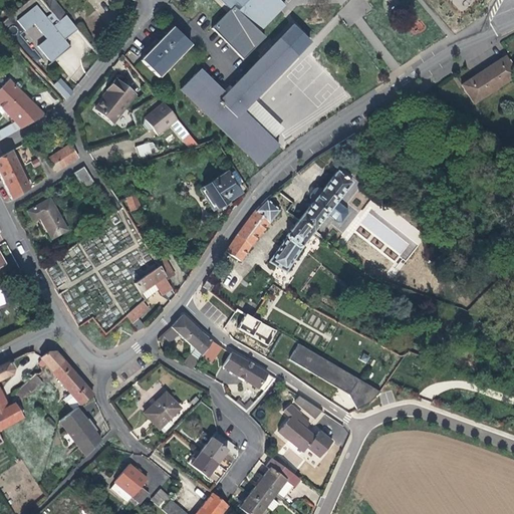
[(43,0),(38,0),(38,1),(53,20),(61,15),(49,0),(46,0),(45,1),(43,0)]
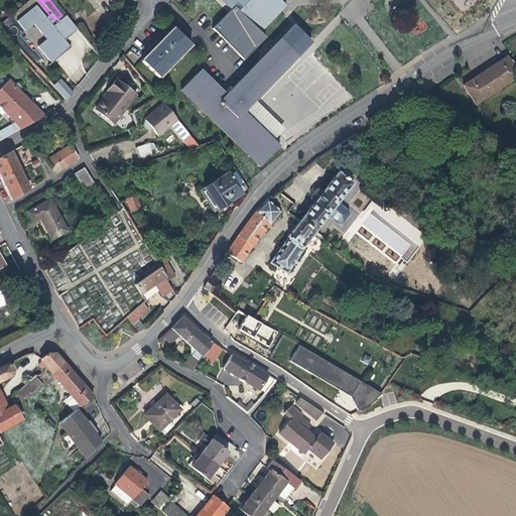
[(218,0),(229,10),(233,14),(215,28),(237,53),(236,55),(242,60),(264,38),(258,32),(283,7),(275,0),(218,0)]
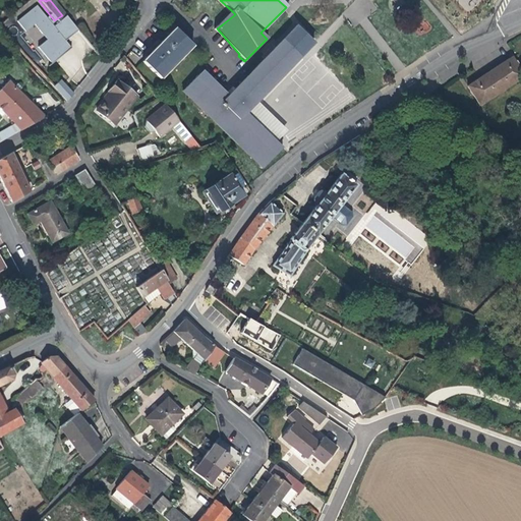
[(62,41),(74,31),(63,16),(51,26),(34,6),(14,21),(22,32),(32,24),(44,40),(36,47),(48,61),(61,50),(62,52),(68,48),(62,41)]
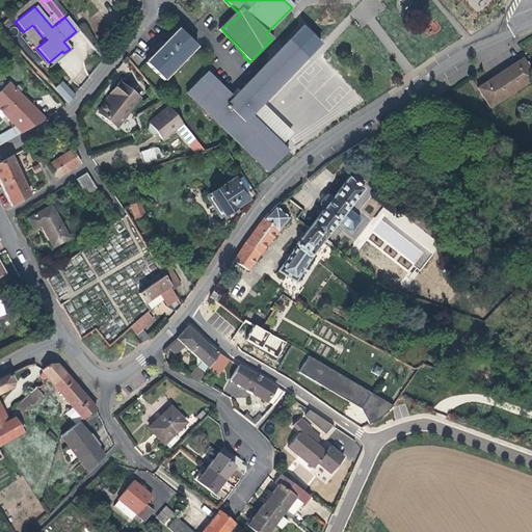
[(240,15),(236,10),(216,30),(243,57),(244,55),(221,29),(240,15)]
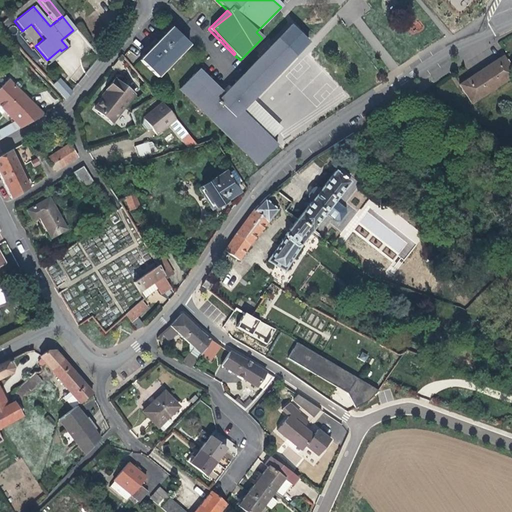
[(222,95),(195,69),(176,90),(220,132),(239,111),(248,102),(305,41),(289,25),(222,95)]
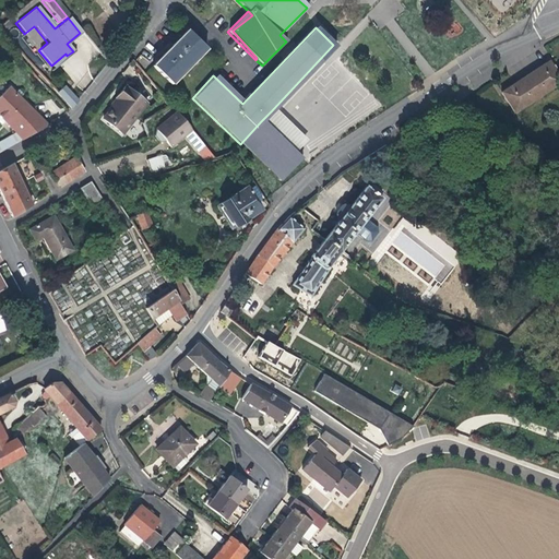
[(169,85),(204,49),(185,31),(179,36),(182,39),(178,44),(175,40),(161,56),(163,59),(159,63),(155,61),(151,67),(169,85)]
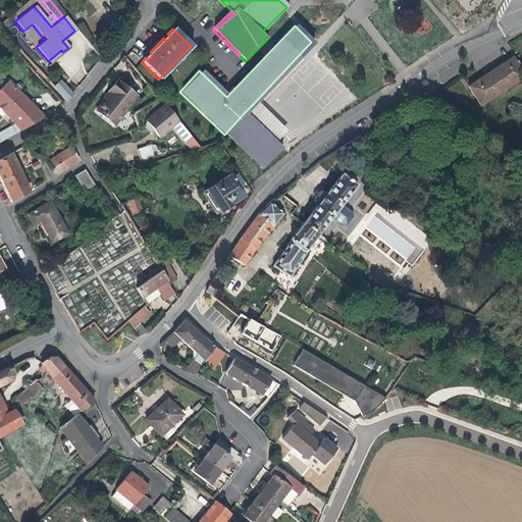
[(49,63),(62,52),(61,50),(48,61),(49,63)]
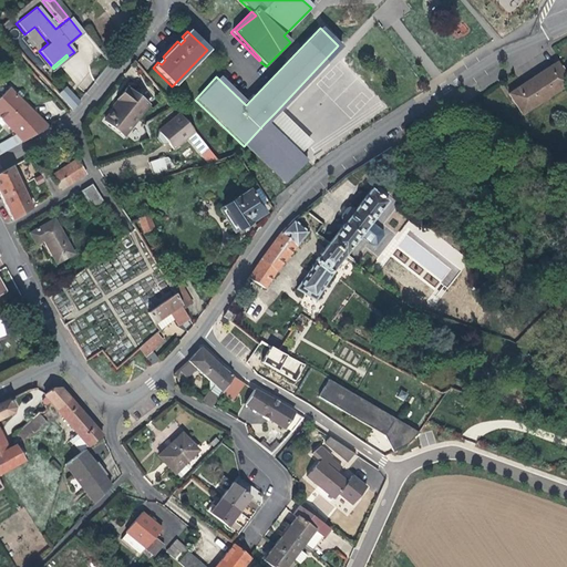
[(511,93),(525,114),(566,85),(566,74),(557,62),(511,93)]
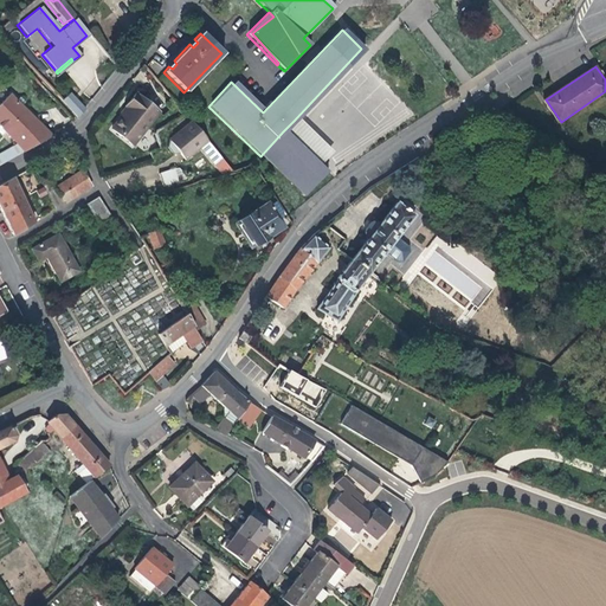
[(126,103),(118,110),(108,121),(126,140),(156,110),(135,89),(123,100),(126,103)]
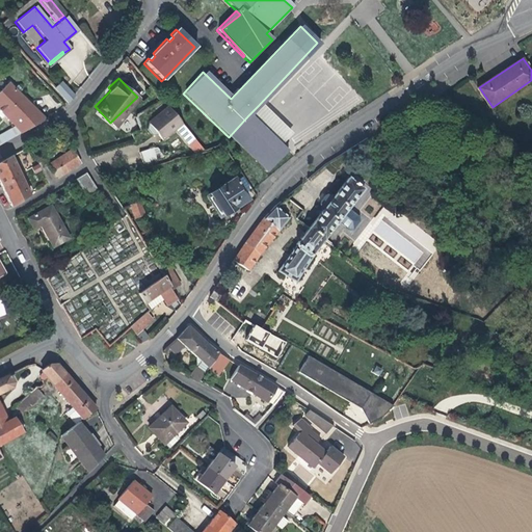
[(65,102),(72,94),(59,81),(52,88),(65,102)]
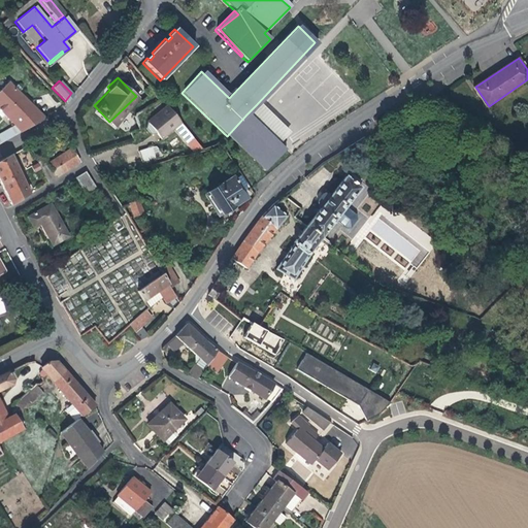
[(0,142),(31,125),(43,119),(17,93),(19,90),(14,86),(12,88),(6,83),(0,89),(0,116),(1,118),(3,114),(14,126),(0,133),(0,142)]
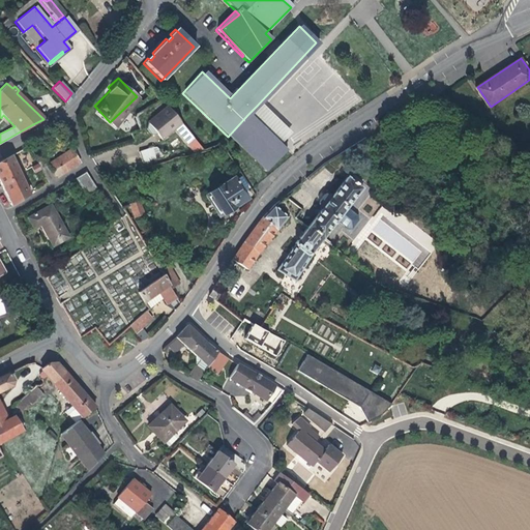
[(101,93),(104,96),(110,90),(108,87),(104,91),(101,93)]
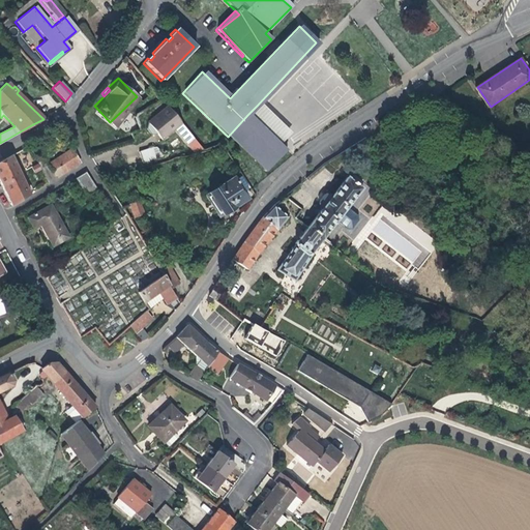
[(288,136),(257,106),(247,115),(258,125),(278,145),(288,136)]
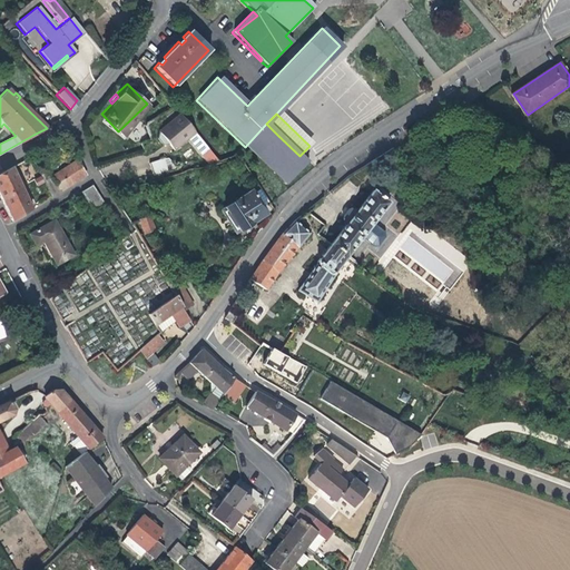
[(216,161),(178,115),(157,133),(159,136),(155,139),(161,147),(166,144),(173,151),(186,140),(207,165),(216,161)]
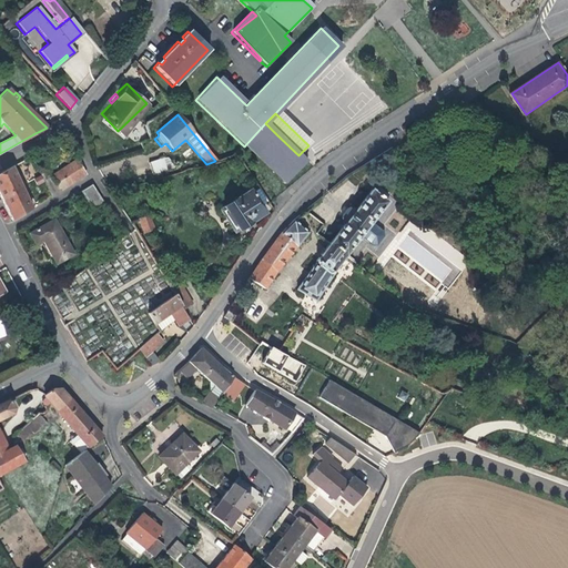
[(265,123),(244,146),(255,156),(276,134),(265,123)]
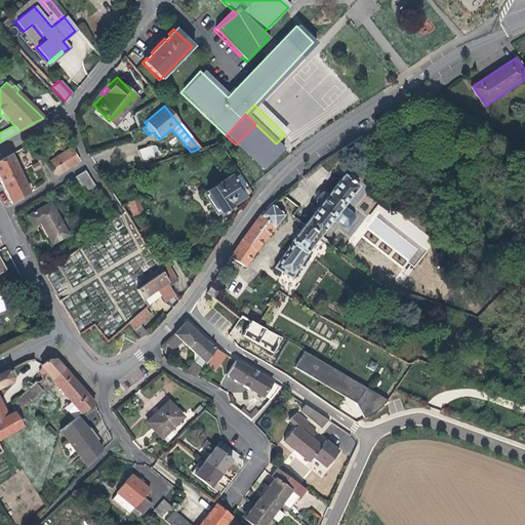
[(283,150),(276,144),(255,124),(236,145),(264,170),(283,150)]
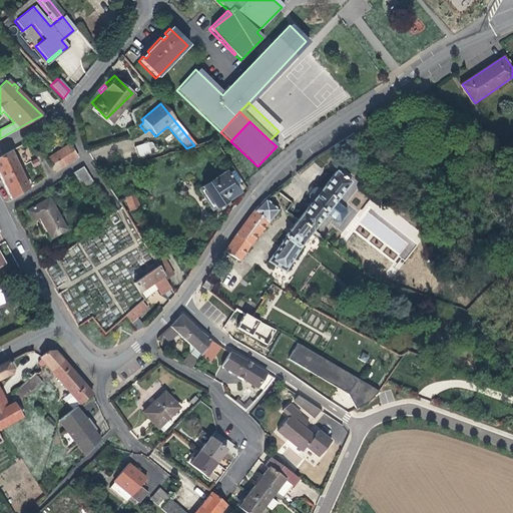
[(34,154),(44,177),(76,156),(67,144),(46,159),(41,151),(34,154)]
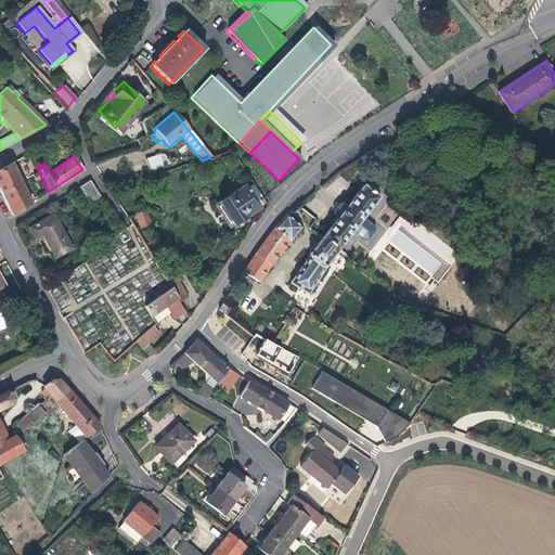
[(158,156),(145,160),(149,171),(162,167),(158,156)]
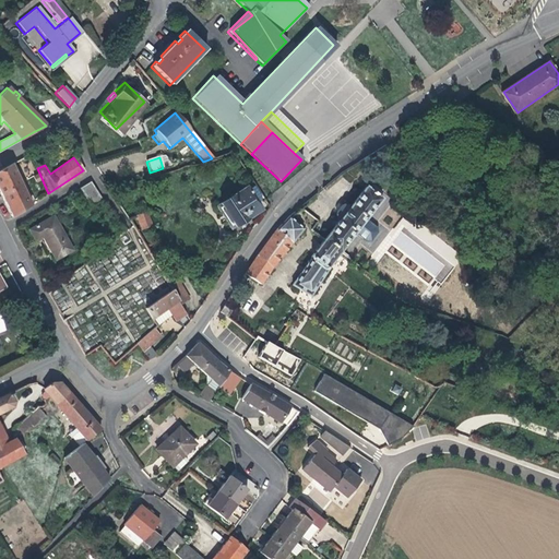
[(30,205),(11,164),(0,170),(0,195),(10,217),(30,205)]
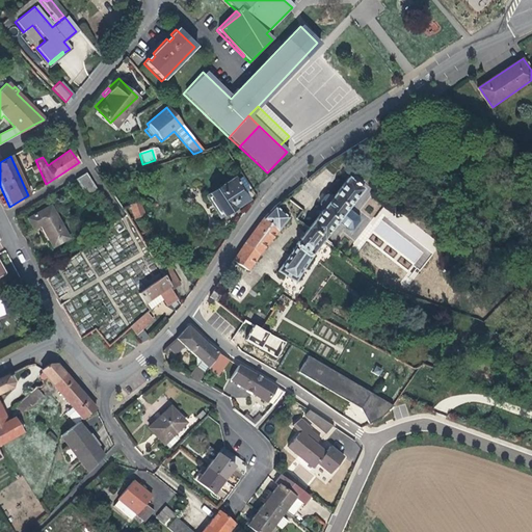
[(85,191),(95,184),(85,171),(76,178),(85,191)]
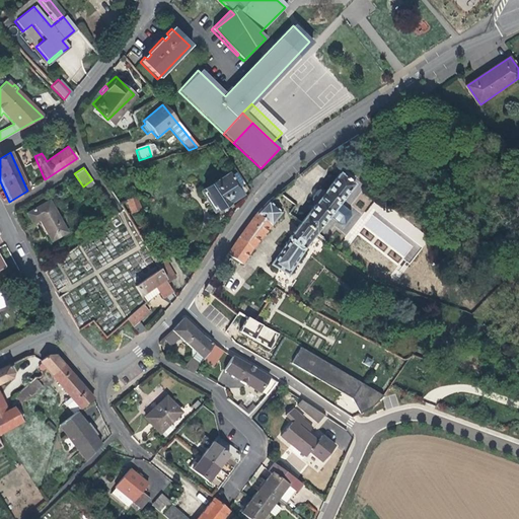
[(299,224),(313,235),(351,187),(349,184),(353,180),(343,172),(339,176),(337,175),(299,224)]
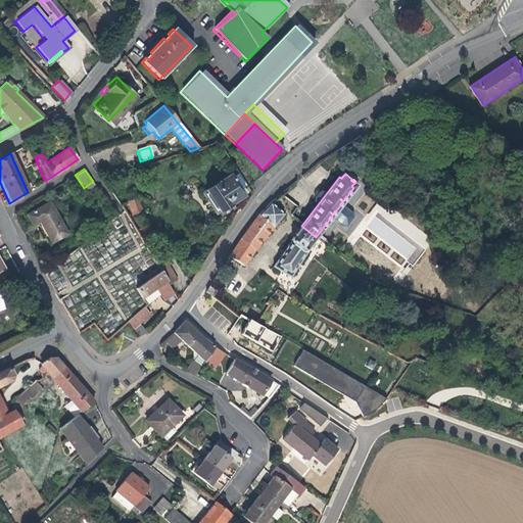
[(215,215),(242,197),(229,176),(201,193),(215,215)]
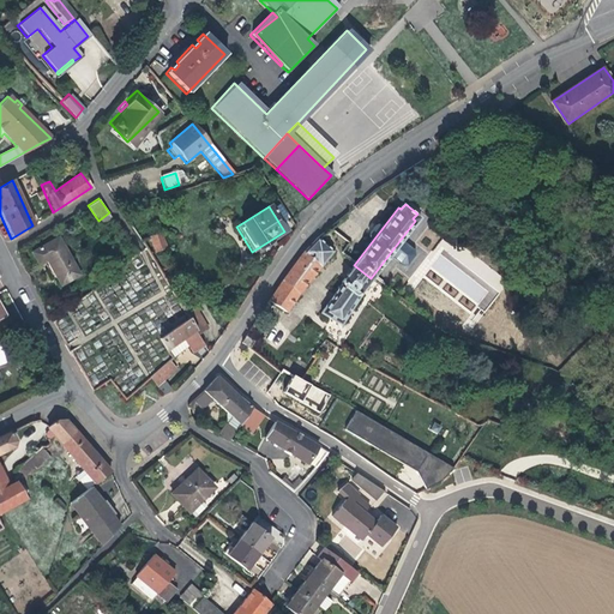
[(158,232),(148,235),(154,251),(164,247),(158,232)]
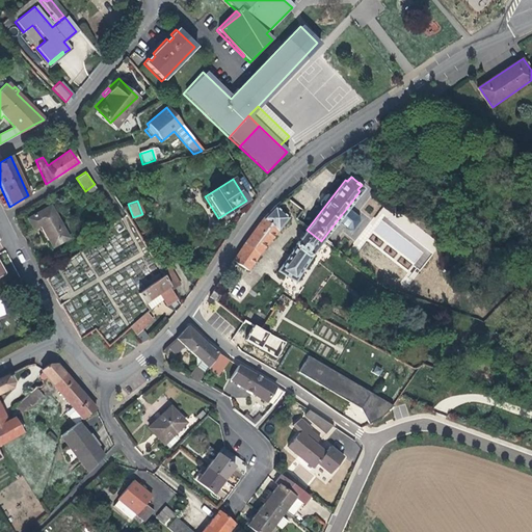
[(37,224),(51,247),(67,238),(47,204),(24,217),(30,229),(37,224)]
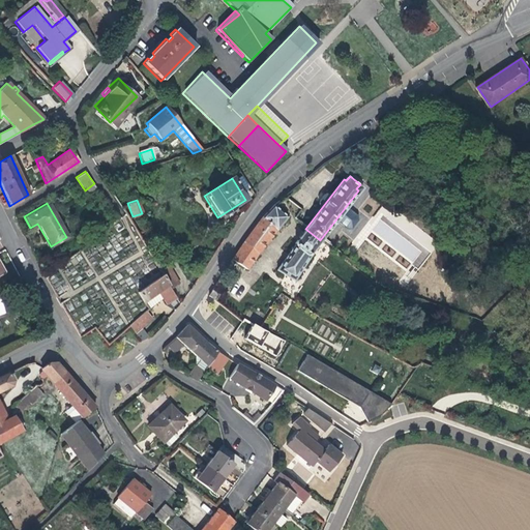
[(286,218),(271,206),(258,222),(237,251),(231,260),(244,270),(257,254),(286,218)]
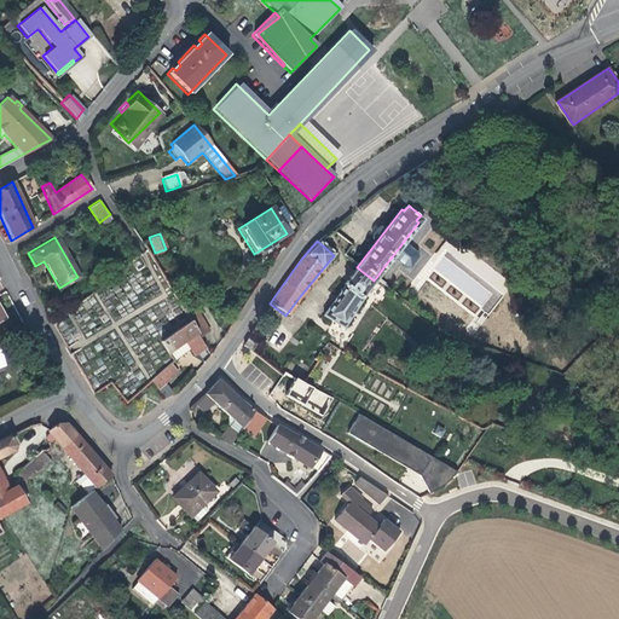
[(450,250),(434,271),(467,296),(462,302),(476,313),(480,308),(489,314),(507,290),(501,285),(504,281),(493,272),(487,279),(450,250)]
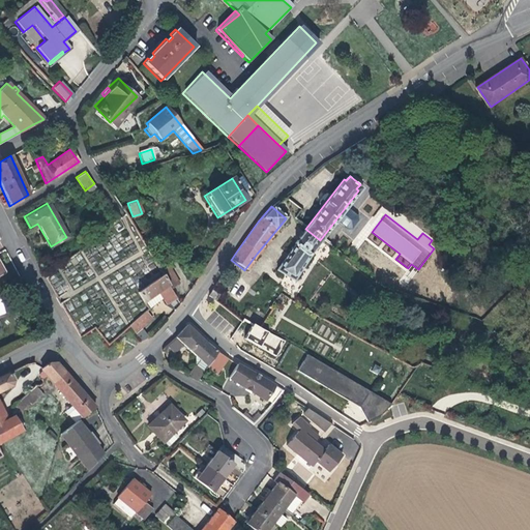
[(306,257),(320,240),(305,229),(292,244),(293,245),(269,278),(286,289),(292,283),(307,257),(306,257)]
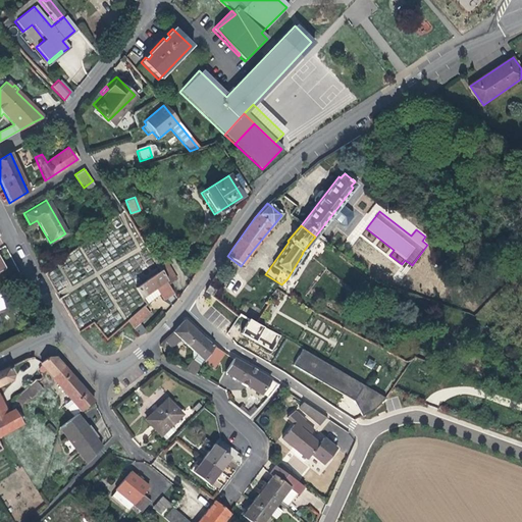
[(167,266),(159,271),(166,283),(167,283),(173,279),(167,266)]
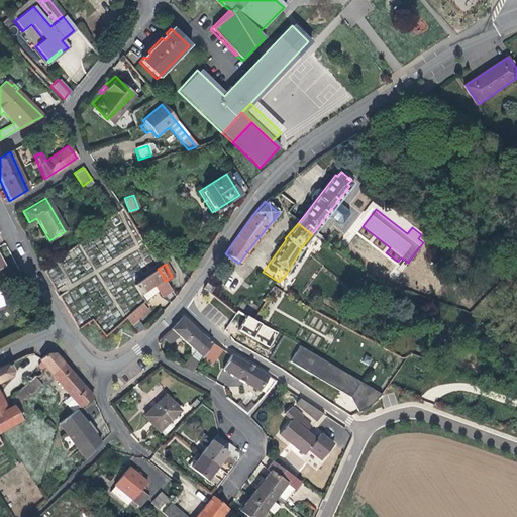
[(165,281),(158,269),(150,273),(133,285),(138,295),(139,294),(145,289),(152,284),(157,289),(161,296),(170,289),(166,281),(165,281)]
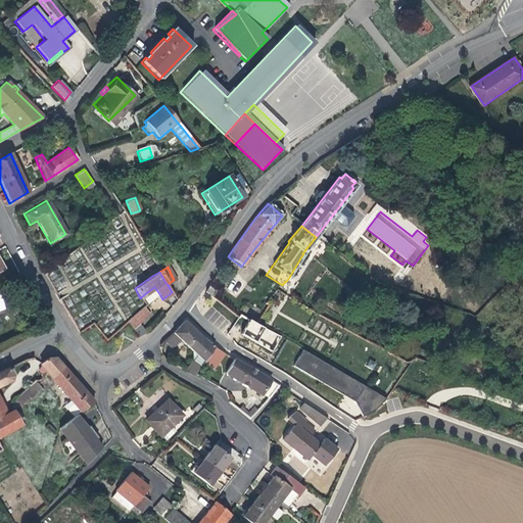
[(204,292),(209,297),(214,291),(207,286),(204,292)]
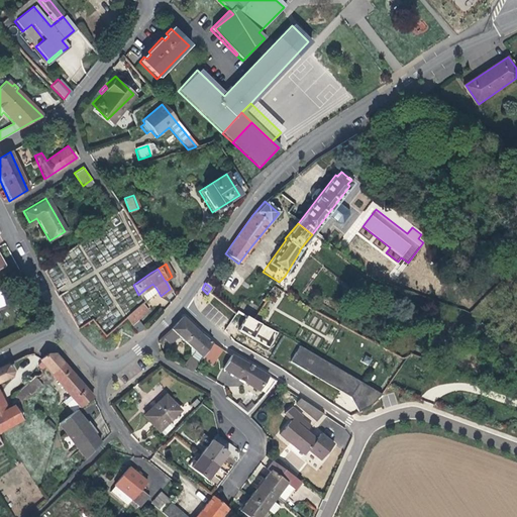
[(145,289),(139,294),(143,301),(157,289),(152,284),(145,289)]
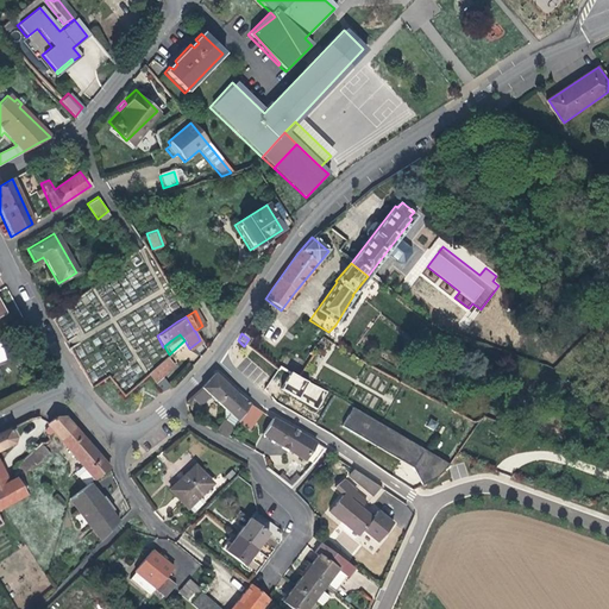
[(149,375),(163,393),(170,389),(163,378),(174,368),(168,358),(149,375)]
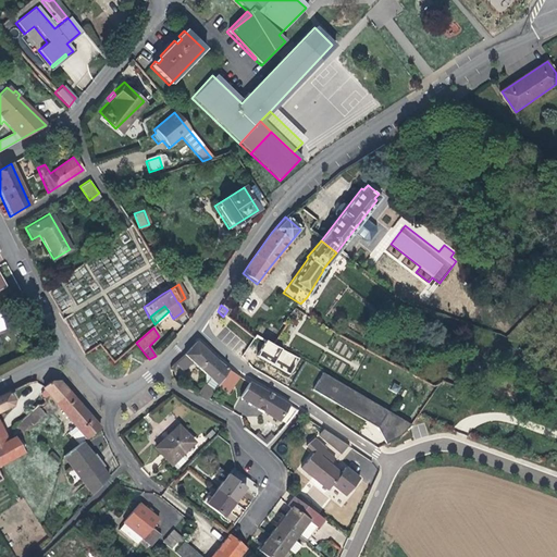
[(268,339),(258,356),(291,375),(300,359),(268,339)]
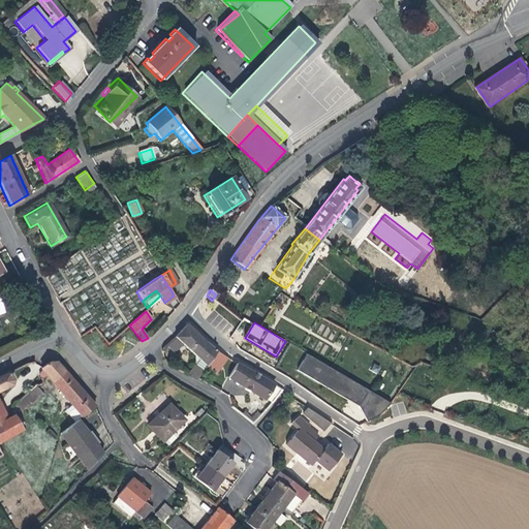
[(162,346),(158,349),(162,349),(177,341),(205,367),(217,350),(205,344),(185,325),(174,337),(162,346)]
